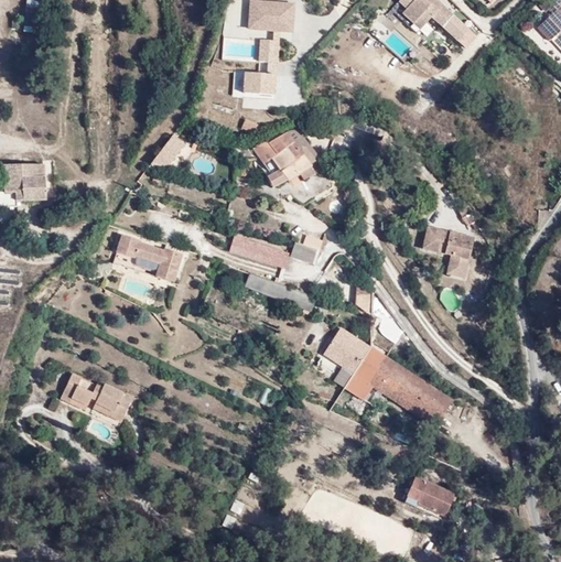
[(291,24),(292,0),(249,0),(248,21),(273,23),(280,23),(291,24)]
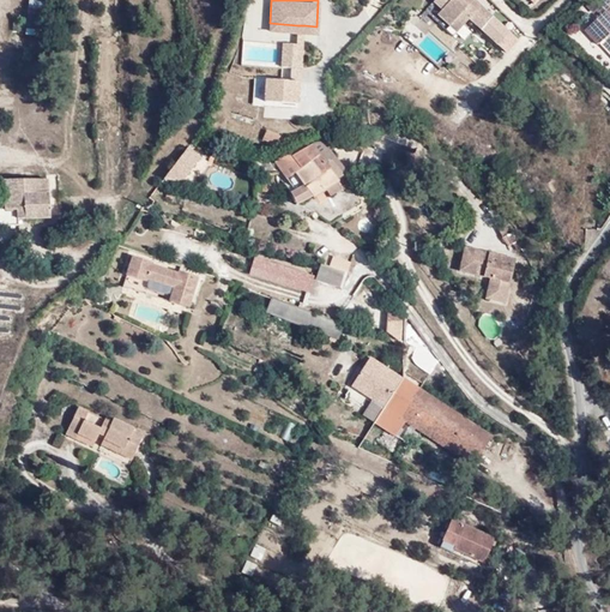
[(497,36),(508,23),(482,0),(476,0),(441,0),(436,5),(448,16),(456,10),(461,17),(465,13),(458,7),(466,1),(472,9),(470,11),(497,36)]
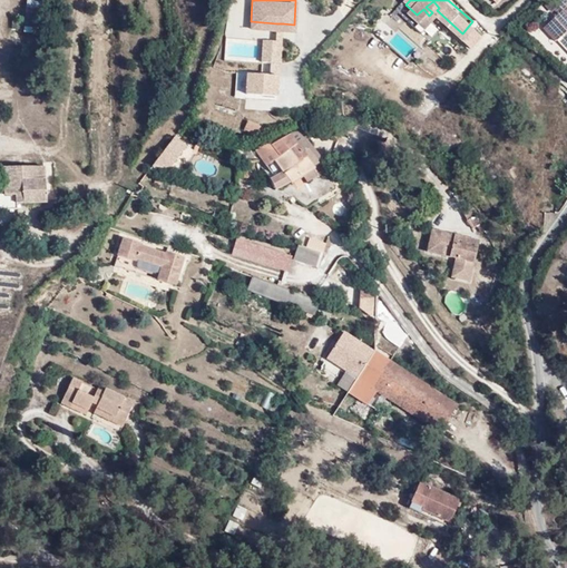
[(563,9),(566,12),(566,3),(560,0),(549,0),(545,6),(556,16),(563,9)]
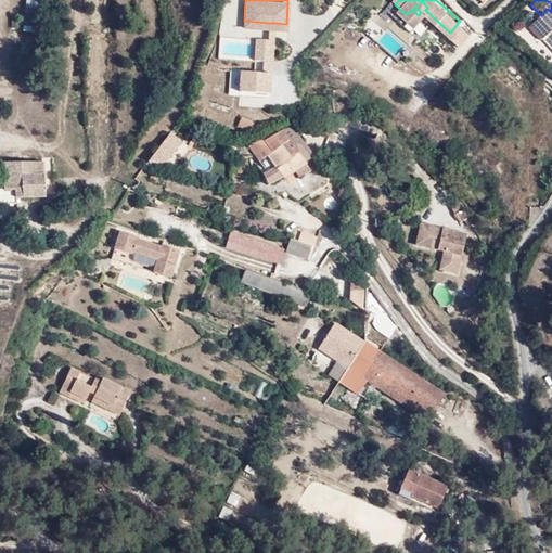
[(425,10),(427,8),(422,1),(414,7),(421,12),(421,13),(425,10)]
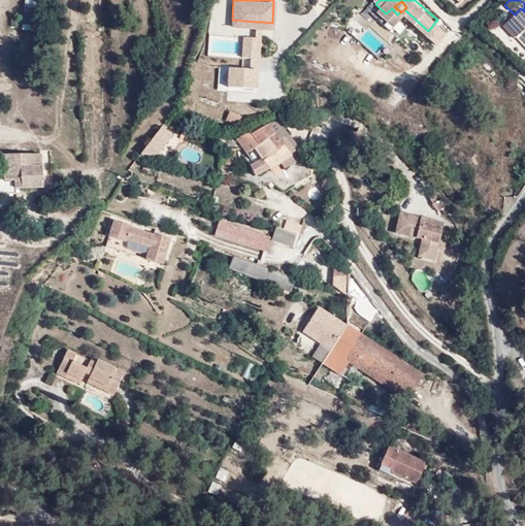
[(392,20),(397,14),(392,8),(386,13),(392,20)]
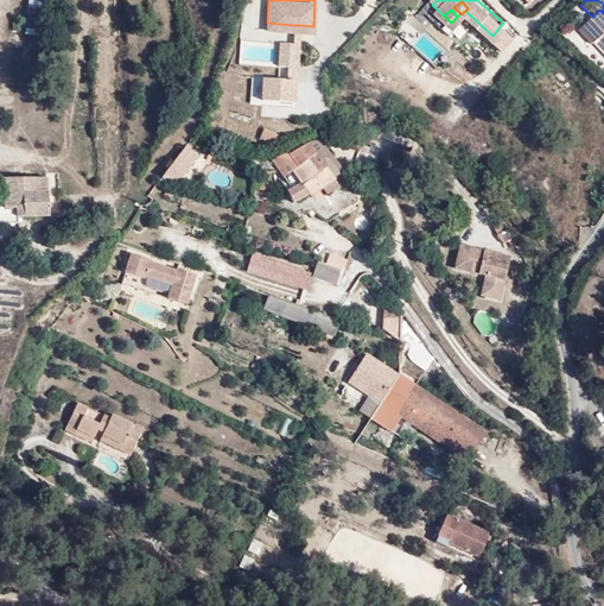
[(603,13),(599,10),(592,17),(576,35),(589,48),(595,42),(599,37),(603,40),(603,13)]
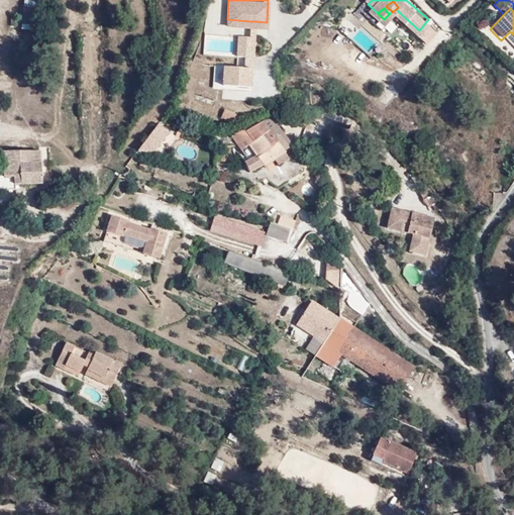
[(34,24),(34,9),(24,9),(24,17),(13,17),(13,24),(34,24)]
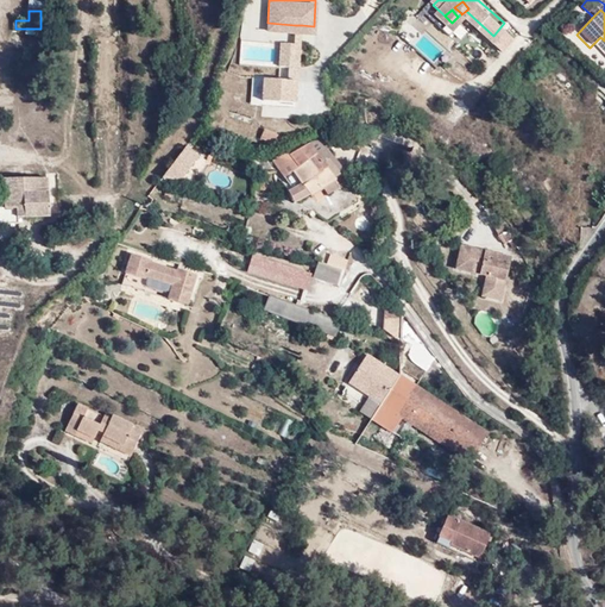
[(301,55),(302,33),(295,33),(281,32),(279,54),(292,54),(301,55)]
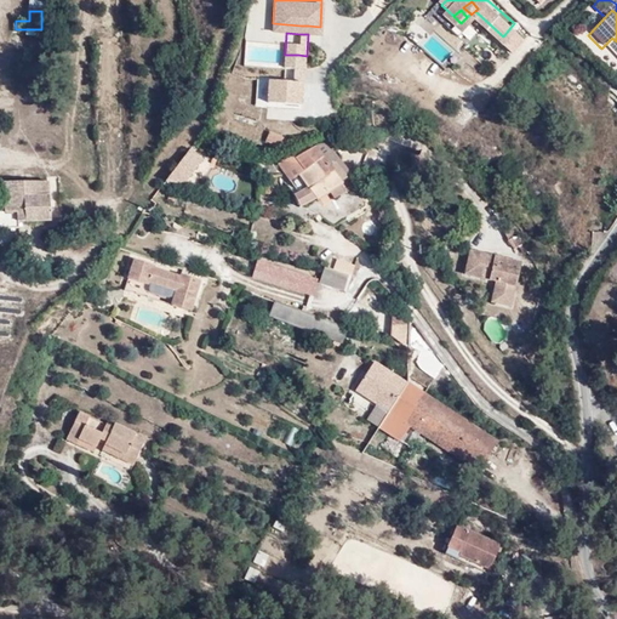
[(304,91),(306,69),(298,68),(272,68),(270,91),(304,91)]
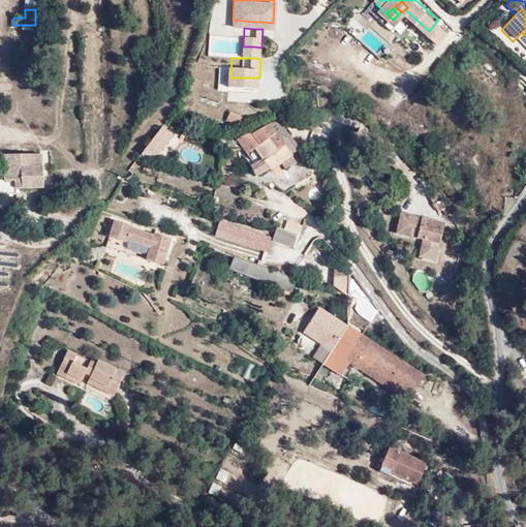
[(243,125),(248,115),(236,109),(230,120),(243,125)]
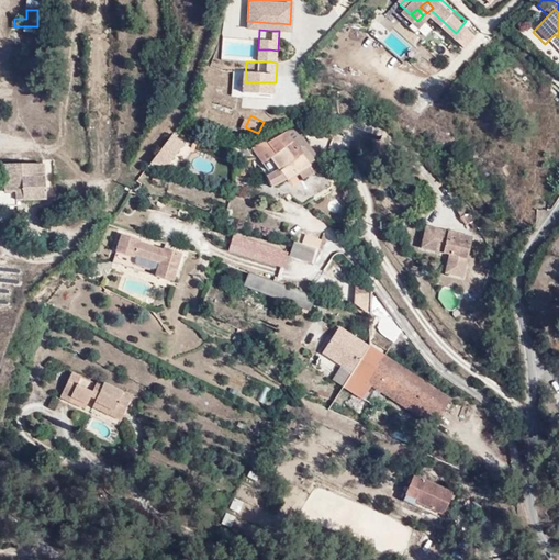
[(316,160),(324,155),(309,136),(301,143),(295,137),(289,130),(269,143),(267,140),(253,152),(263,164),(274,176),(278,180),(282,187),(304,169),(316,160)]
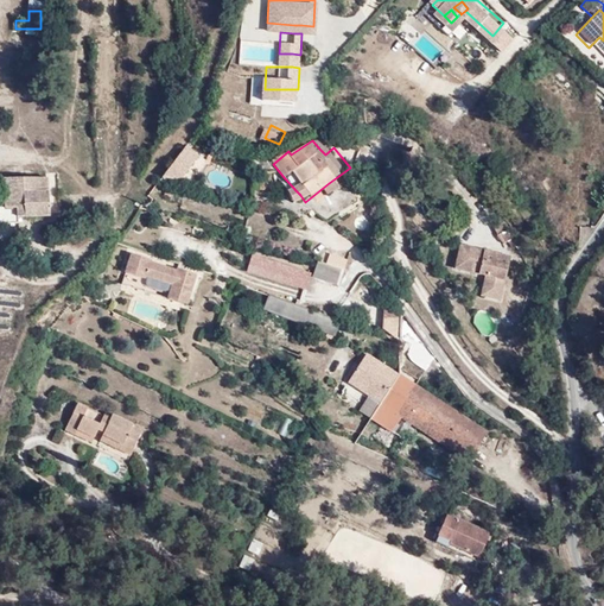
[(205,152),(196,144),(172,175),(184,181),(205,152)]
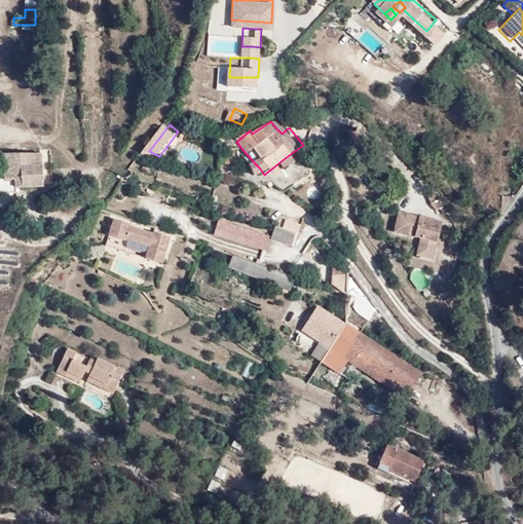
[(42,178),(42,177),(36,156),(32,143),(14,148),(20,160),(12,163),(21,184),(42,178)]
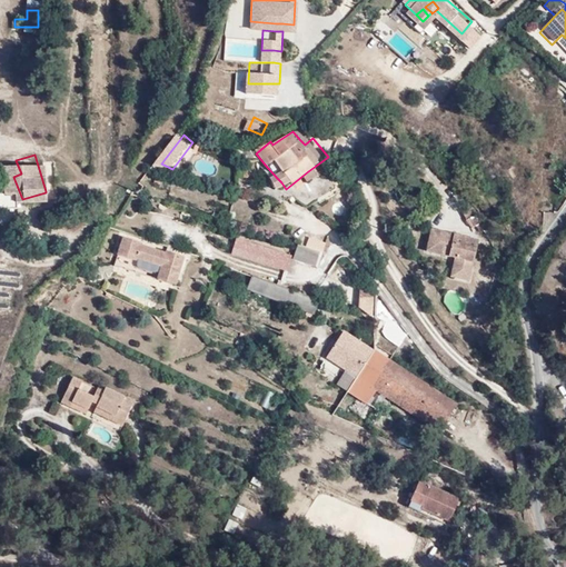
[(15,202),(22,199),(13,177),(21,173),(16,160),(0,165),(0,191),(2,198),(11,195),(15,202)]
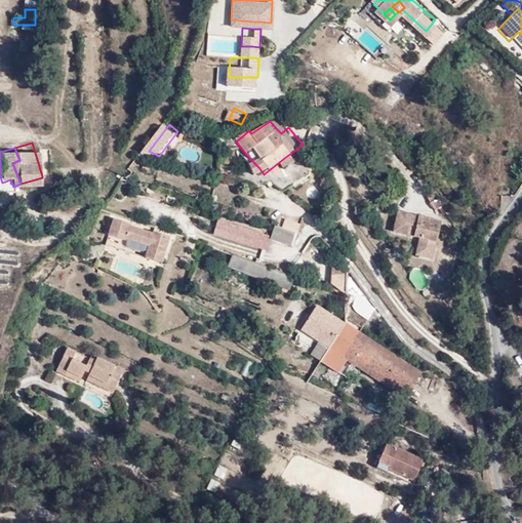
[(298,157),(295,150),(284,158),(288,165),(298,157)]
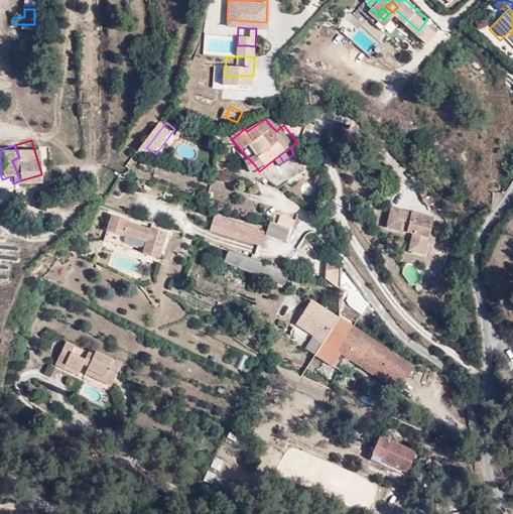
[(214,150),(214,161),(251,161),(241,150),(214,150)]
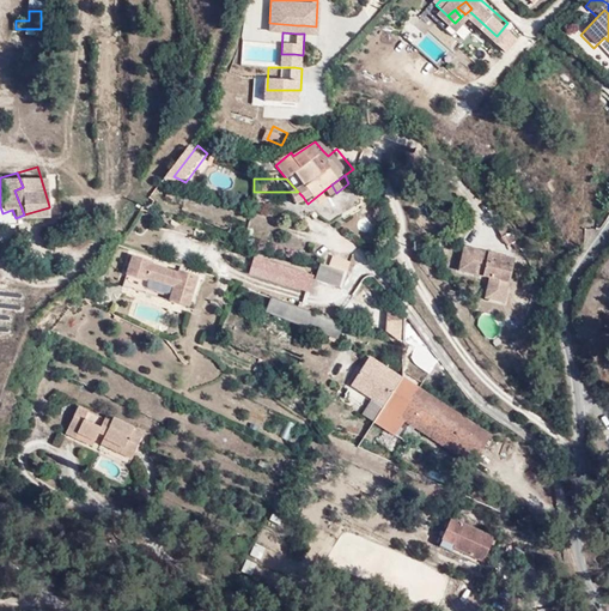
[(500,234),(506,229),(507,228),(503,219),(494,224),(500,234)]
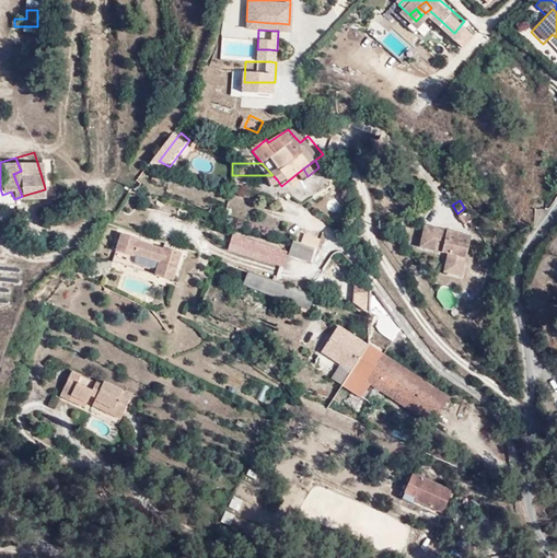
[(468,217),(463,209),(457,213),(456,213),(462,221),(468,217)]
